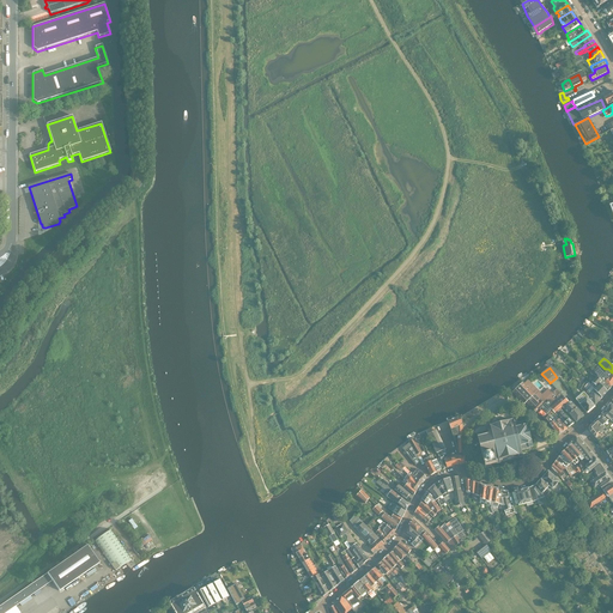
[(611,389),(598,376),(595,374),(590,369),(589,371),(593,375),(595,376),(596,377),(590,384),(593,388),(594,389),(602,398),(611,389)]
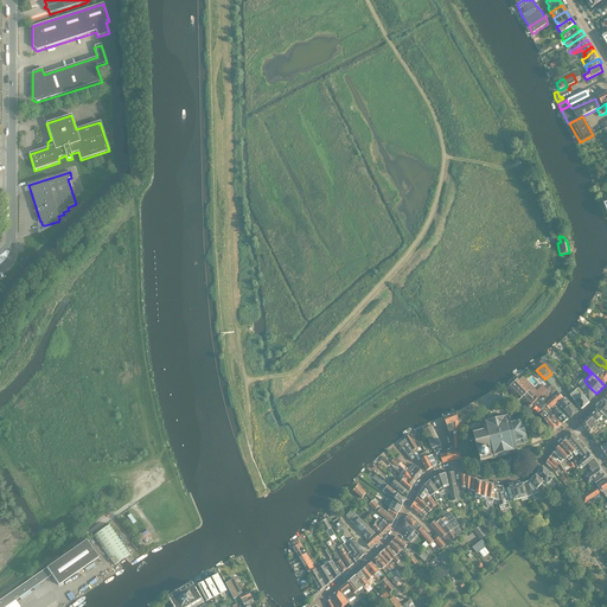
[(602,375),(593,365),(589,370),(592,372),(605,385),(606,381),(606,369),(602,365),(599,369),(602,374),(602,375)]
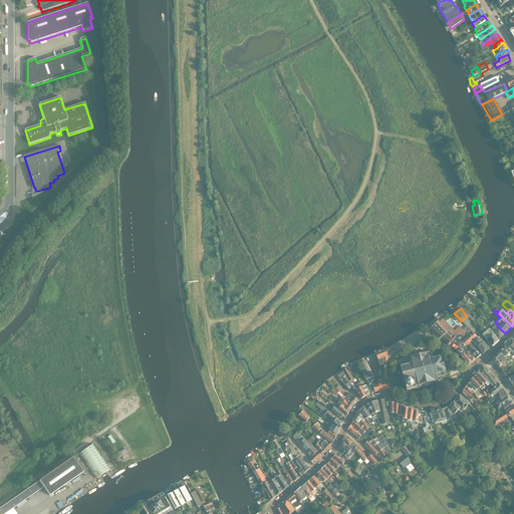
[(467,316),(461,321),(467,326),(472,332),(474,329),(477,327),(467,316)]
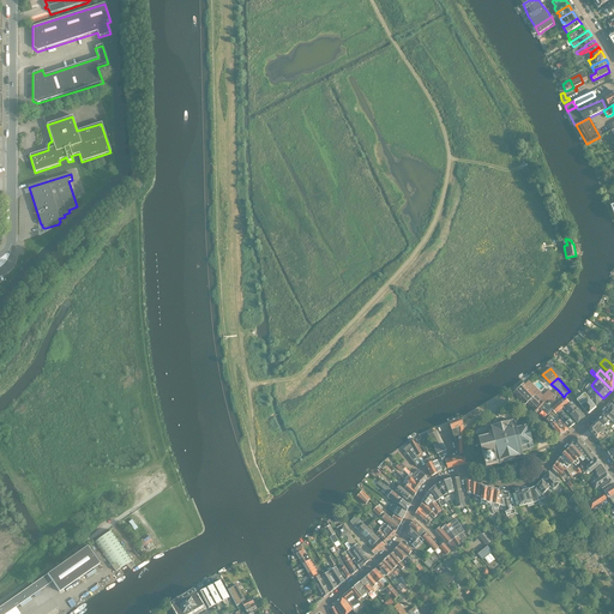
[(530,391),(525,385),(523,384),(513,393),(525,405),(527,403),(534,395),(530,391)]
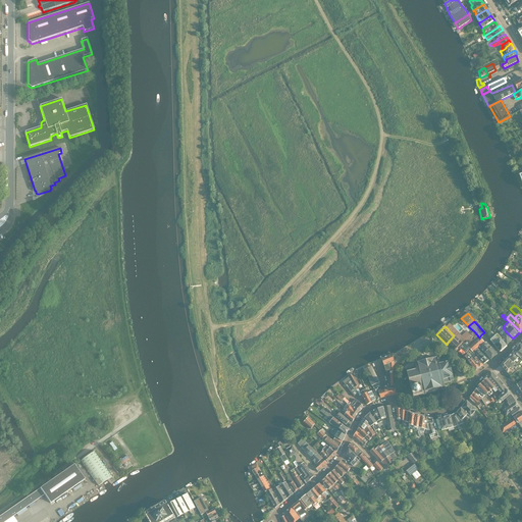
[(513,338),(506,331),(505,330),(503,327),(502,326),(501,326),(498,329),(500,332),(503,335),(501,337),(507,346),(513,338)]
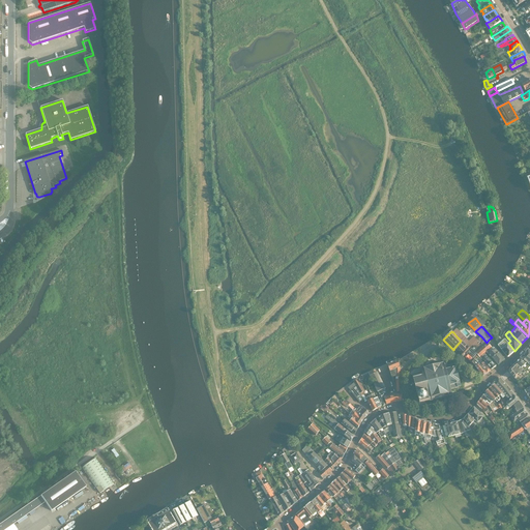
[(474,353),(487,343),(481,336),(469,347),(474,353)]
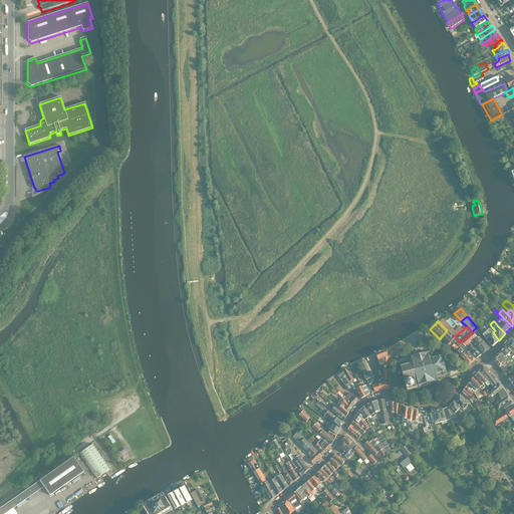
[(453,335),(447,330),(441,337),(446,342),(453,335)]
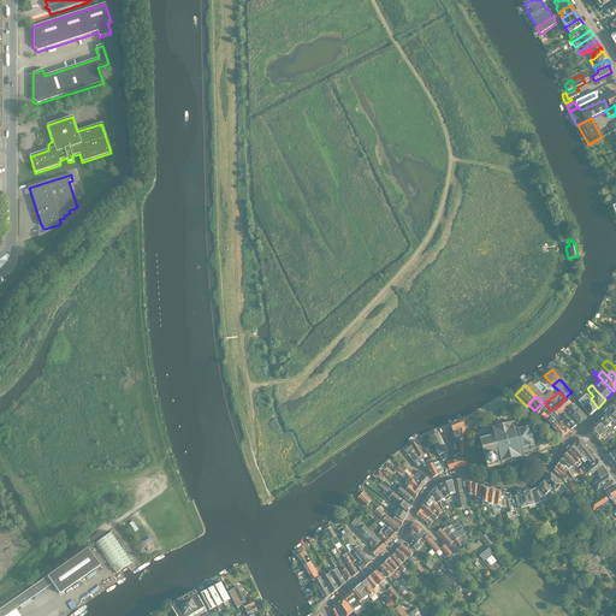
[(598,408),(591,398),(587,396),(579,403),(582,407),(590,415),(596,410),(598,408)]
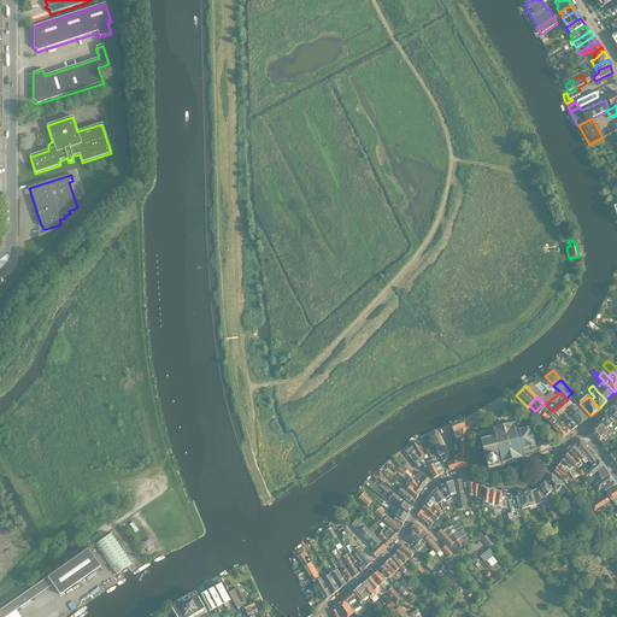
[(565,410),(573,405),(568,400),(566,399),(552,411),(558,416),(563,412),(565,410)]
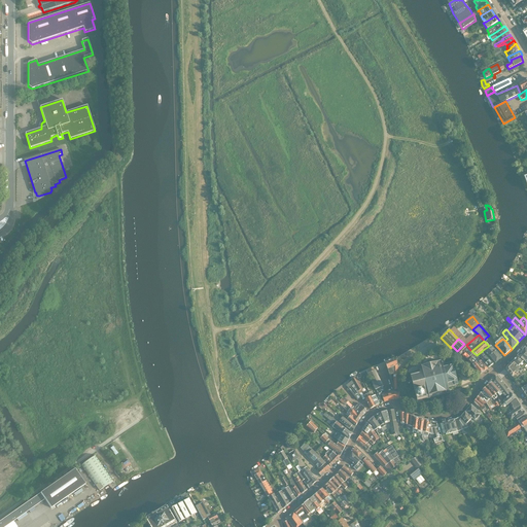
[(461,355),(467,348),(464,344),(457,351),(461,355)]
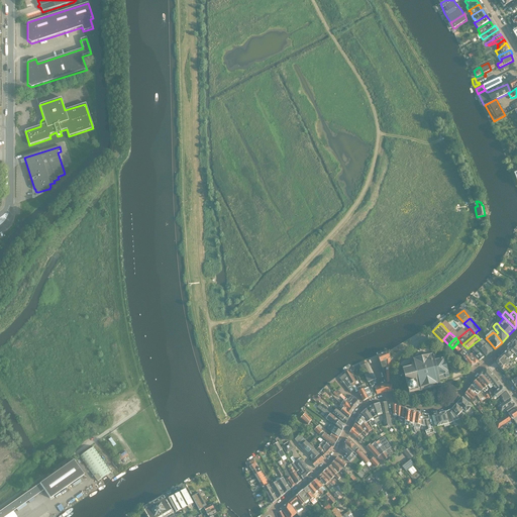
[(480,339),(474,343),(482,353),(483,352),(486,355),(492,351),(481,338),(480,339)]
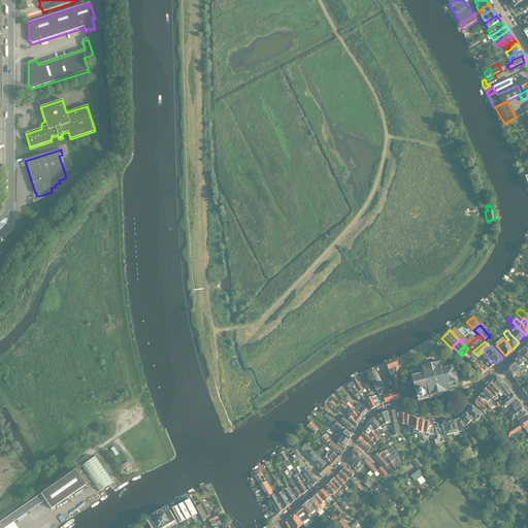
[(473,354),(468,349),(462,356),(469,361),(471,359),(470,357),(473,354)]
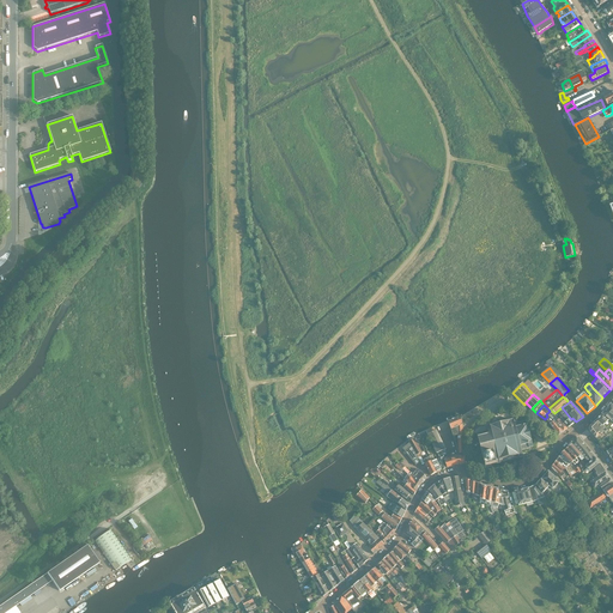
[(612,406),(611,405),(601,414),(612,424),(612,406)]
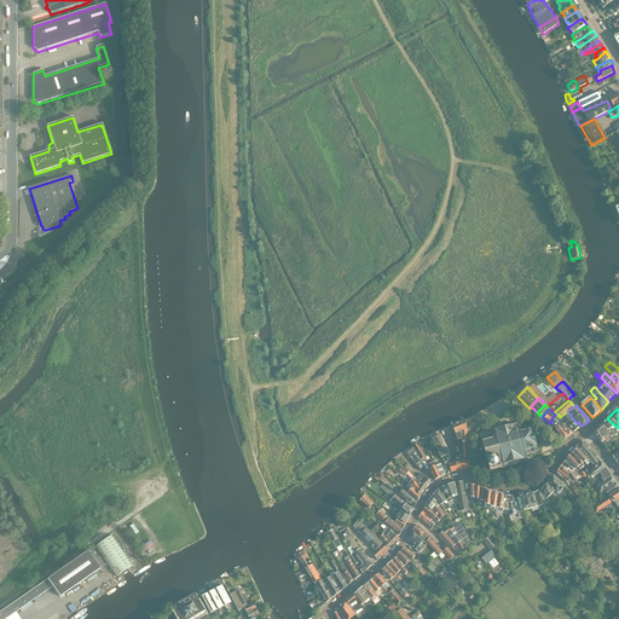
[(565,414),(560,417),(573,433),(579,428),(565,414)]
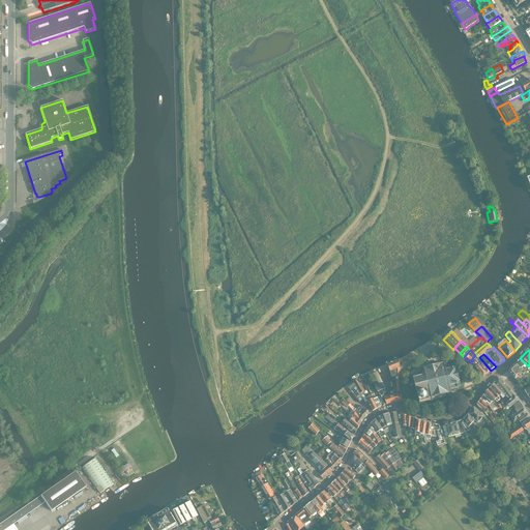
[(487,374),(475,360),(478,357),(475,355),(472,358),(473,360),(471,362),(475,367),(483,377),(487,374)]
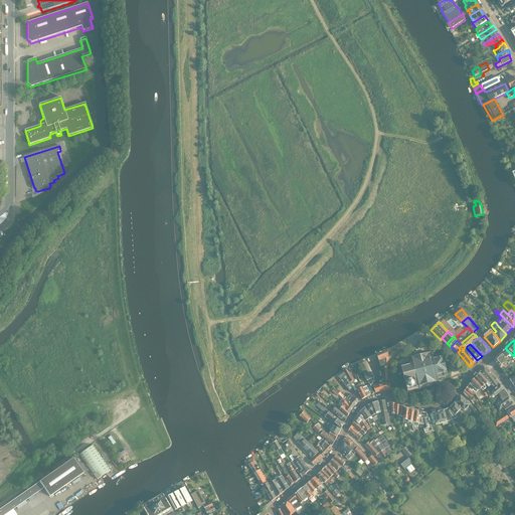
[(476,360),(465,347),(462,350),(473,363),(476,360)]
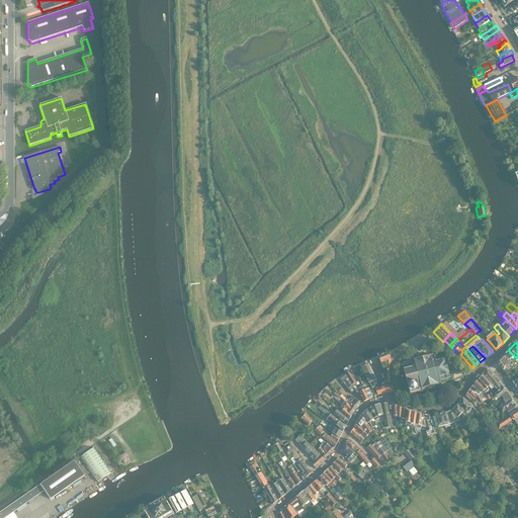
[(517,358),(508,350),(503,356),(509,360),(511,359),(511,360),(511,361),(511,362),(513,364),(515,361),(517,363),(517,361),(517,358)]
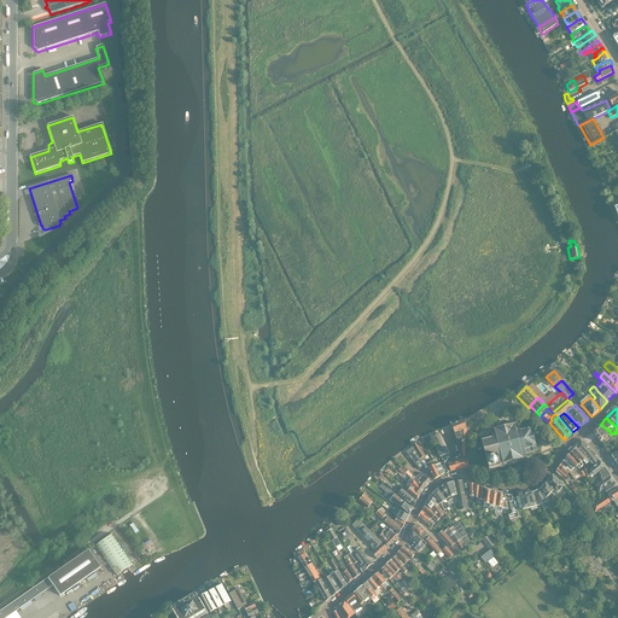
[(452,425),(455,433),(466,429),(466,420),(452,425)]
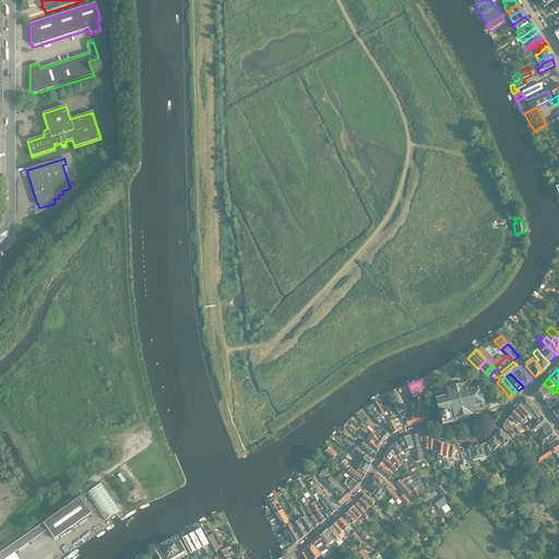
[(444,393),(440,394),(435,395),(442,426),(477,417),(475,411),(486,407),(479,384),(472,385),(471,382),(460,384),(460,382),(451,384),(452,387),(443,389),(444,393)]
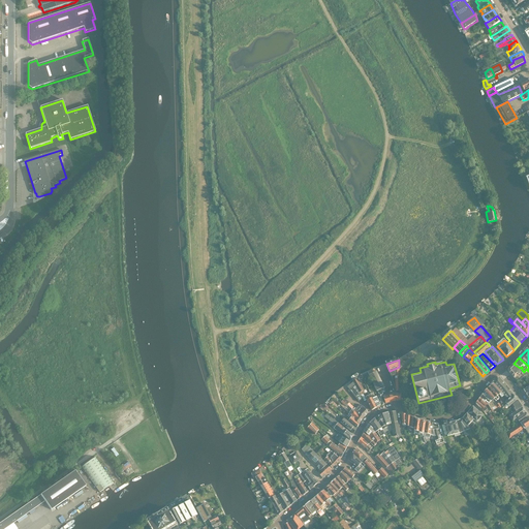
[(519,372),(522,370),(520,368),(514,364),(508,369),(508,371),(517,382),(524,376),(522,373),(520,374),(519,372)]
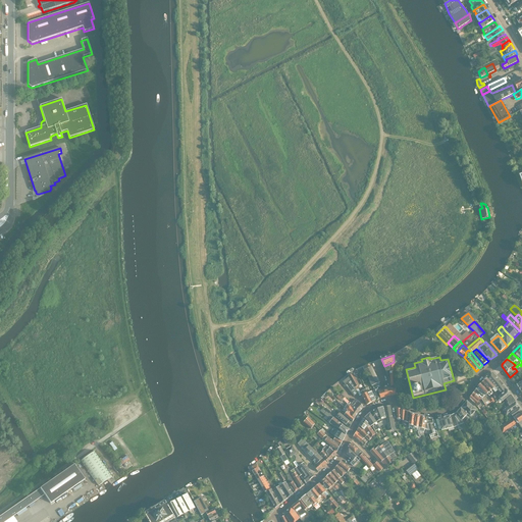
[(394,362),(384,366),(385,372),(390,387),(394,386),(396,386),(394,366),(394,362)]
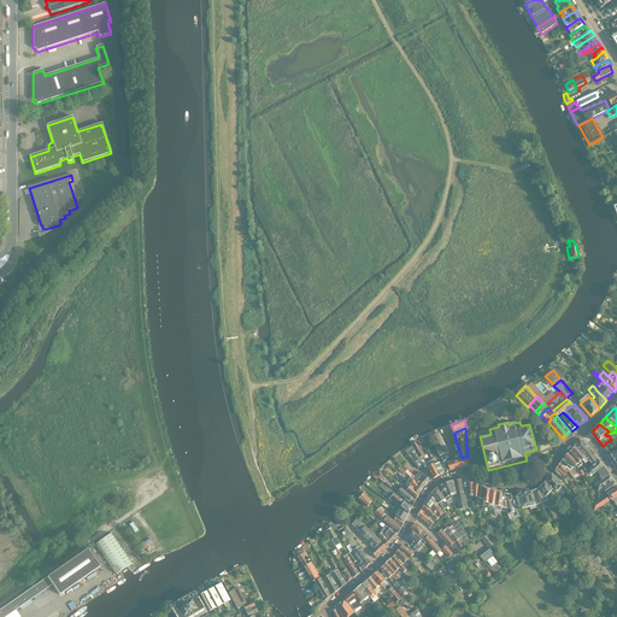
[(447,452),(442,440),(444,439),(440,433),(439,433),(430,438),(439,457),(440,456),(444,454),(445,456),(448,454),(448,453),(447,452)]
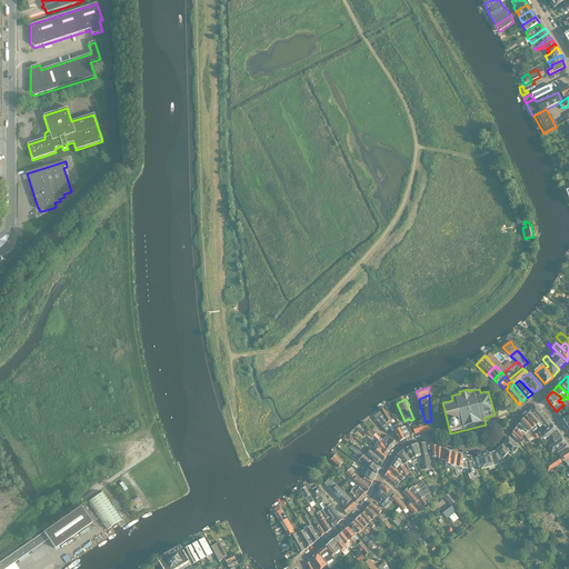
[(568,407),(568,406),(568,405),(567,402),(563,405),(556,411),(559,413),(559,412),(568,406),(568,407)]
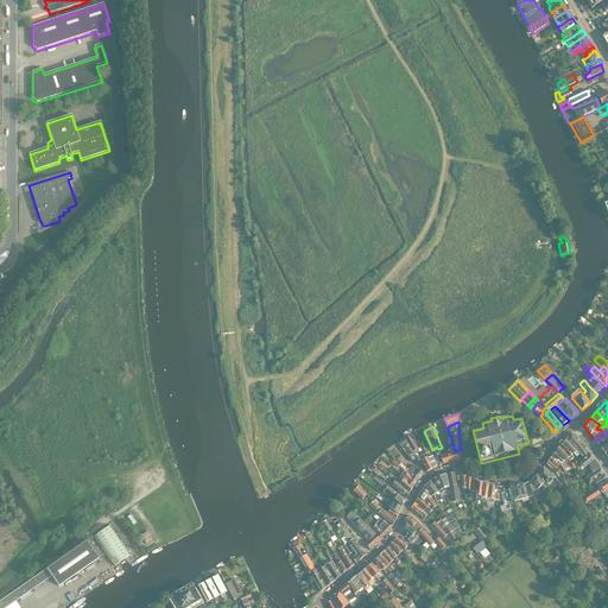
[(567,439),(568,441),(575,449),(576,447),(581,443),(572,434),(567,439)]
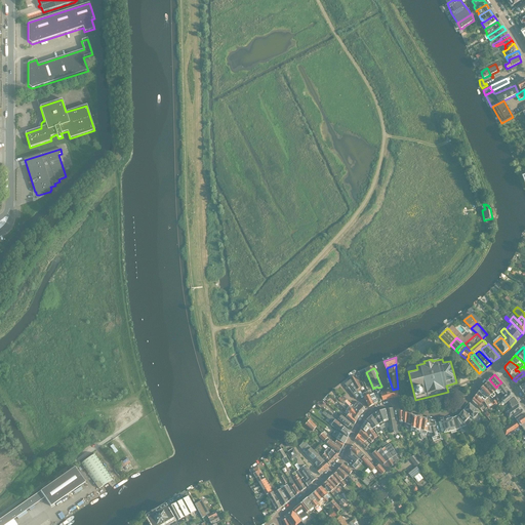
[(361,388),(354,375),(350,377),(352,382),(357,390),(358,392),(361,390),(360,389),(361,388)]
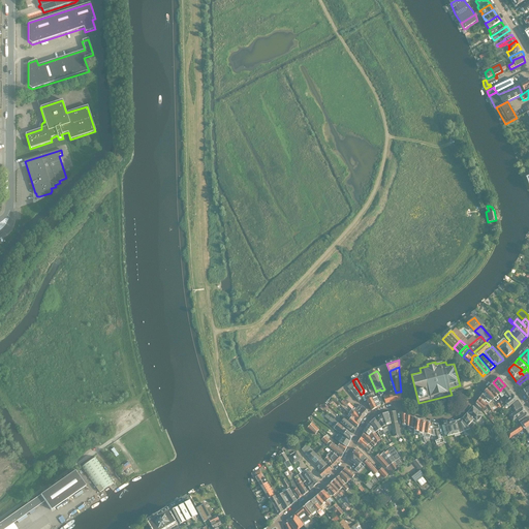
[(500,391),(494,383),(490,386),(498,395),(500,394),(502,396),(503,394),(502,393),(500,391)]
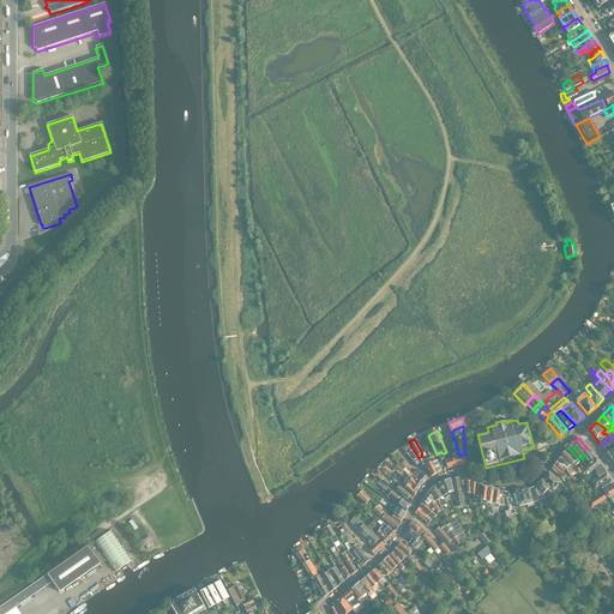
[(421,463),(419,458),(417,456),(411,447),(405,452),(416,467),(421,463)]
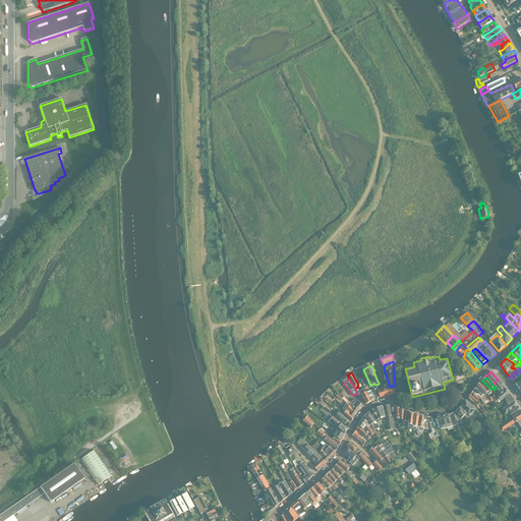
[(502,384),(498,380),(494,383),(496,385),(495,387),(496,388),(497,389),(502,384)]
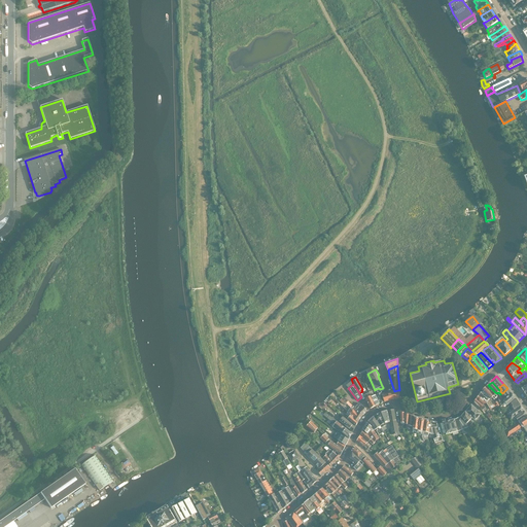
[(488,385),(485,388),(495,398),(497,397),(495,395),(496,393),(488,385)]
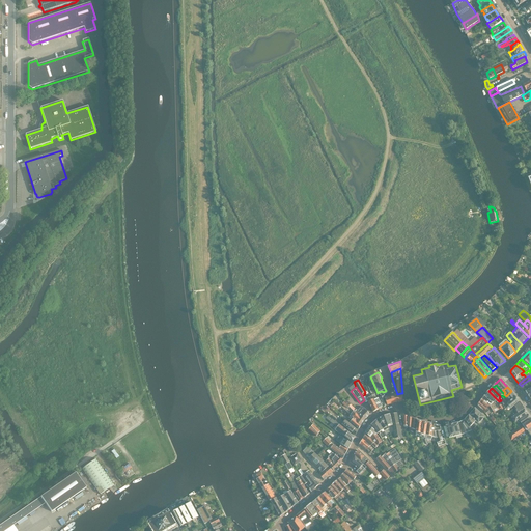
[(389,390),(386,391),(383,392),(387,406),(394,403),(392,396),(391,396),(389,390)]
